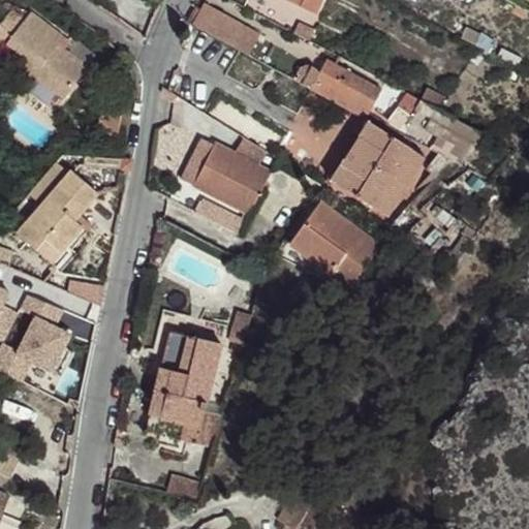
[(323,0),(287,0),(317,14),(323,0)]
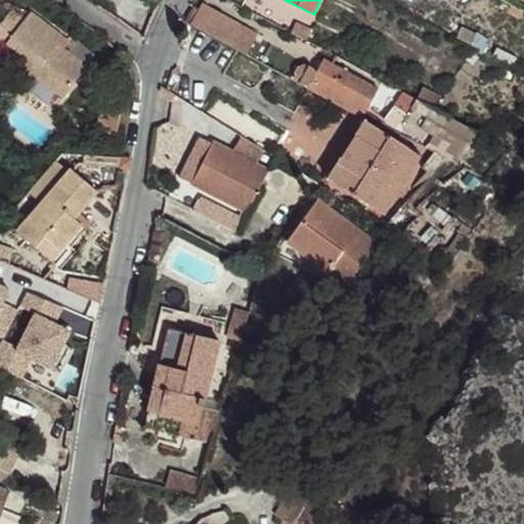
[(62,38),(31,12),(25,20),(11,10),(0,25),(0,47),(3,50),(7,43),(23,55),(17,62),(63,97),(87,68),(57,45),(62,38)]
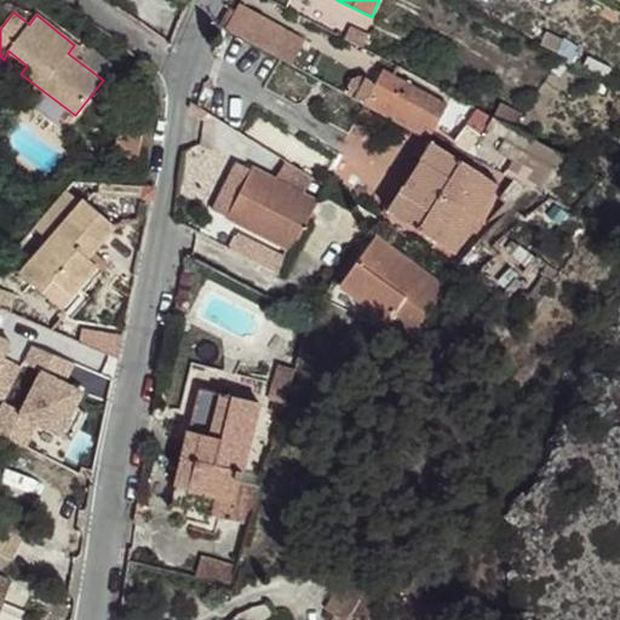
[(291,41),(256,22),(245,39),(264,50),(281,59),(291,41)]
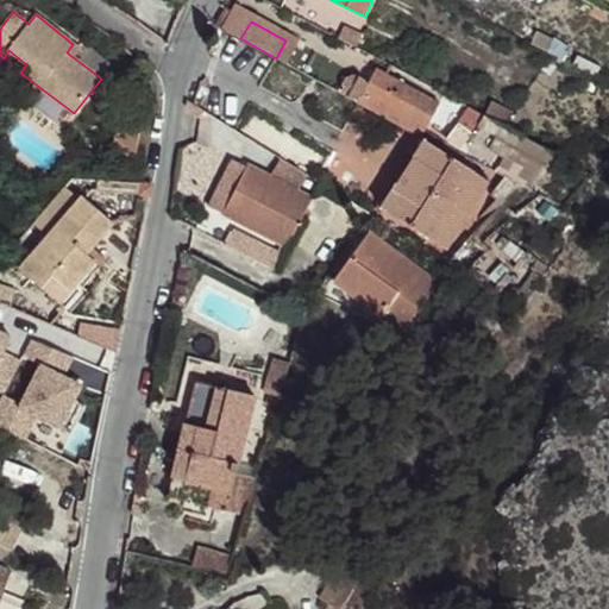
[(384,74),(377,69),(370,81),(378,86),(384,74)]
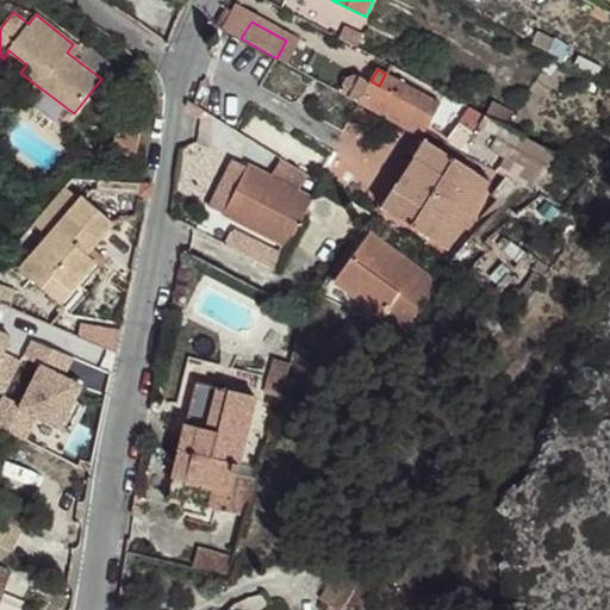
[(441,105),(385,74),(379,86),(371,81),(368,85),(366,83),(366,81),(363,79),(361,78),(358,76),(355,75),(353,76),(349,78),(347,79),(346,81),(343,83),(343,87),(343,89),(344,93),(346,95),(348,97),(350,99),(354,100),(356,99),(359,99),(361,98),(359,103),(415,134),(425,131),(441,105)]
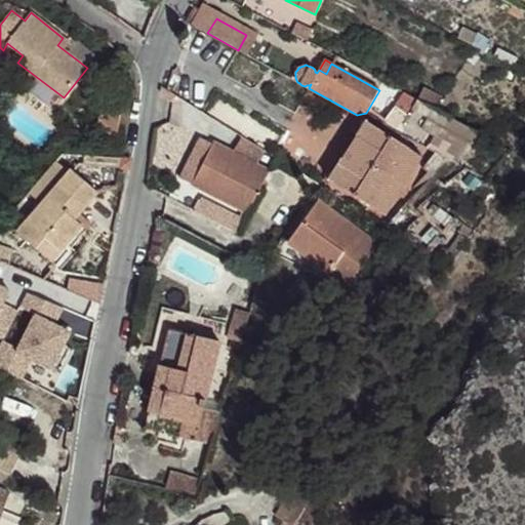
[(417,101),(404,93),(396,107),(407,115),(417,101)]
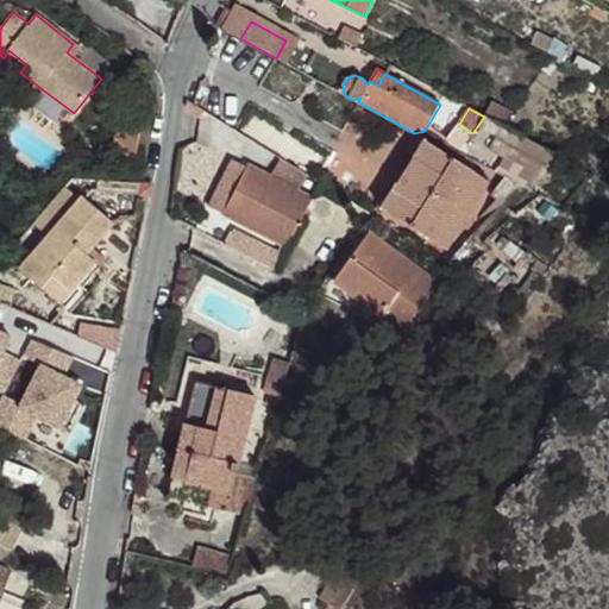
[(522,136),(484,117),(472,133),(460,150),(496,173),(522,136)]
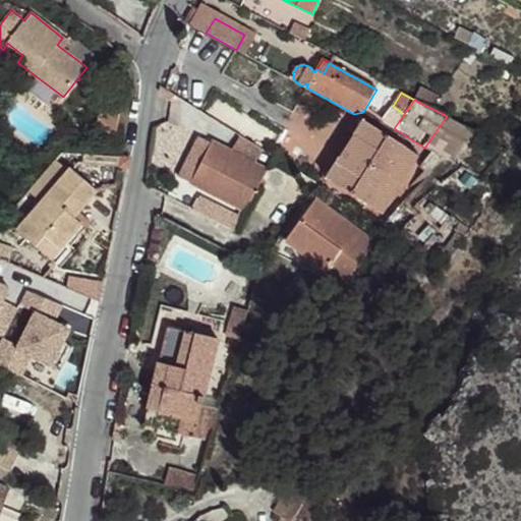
[(404,114),(393,106),(382,121),(394,128),(404,114)]
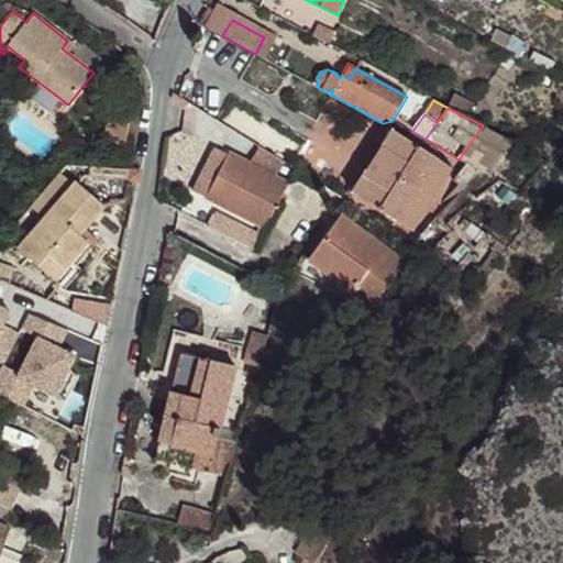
[(508,140),(483,125),(459,159),(475,170),(477,168),(489,175),(518,145),(508,140)]
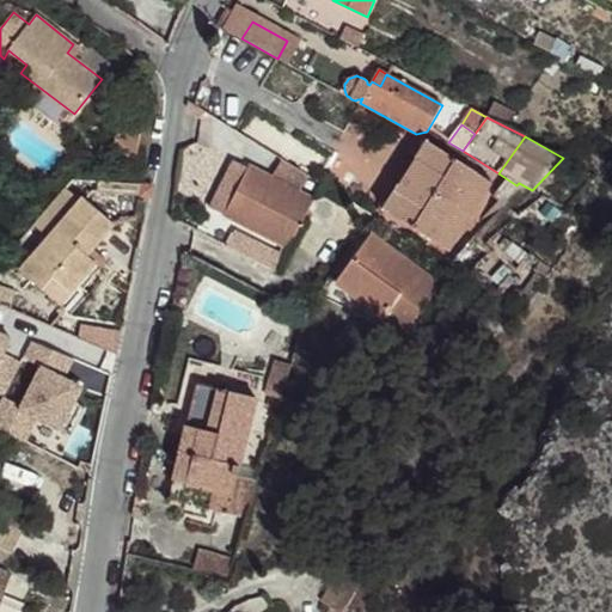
[(491,182),(423,139),(411,157),(416,159),(395,190),(391,188),(378,206),(448,251),(491,182)]
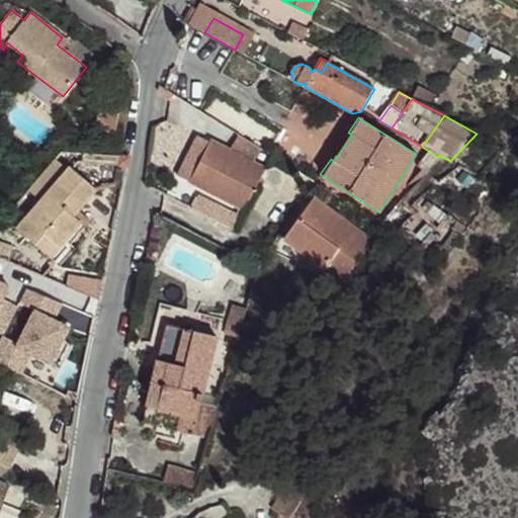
[(265,168),(211,141),(190,183),(244,209),(265,168)]
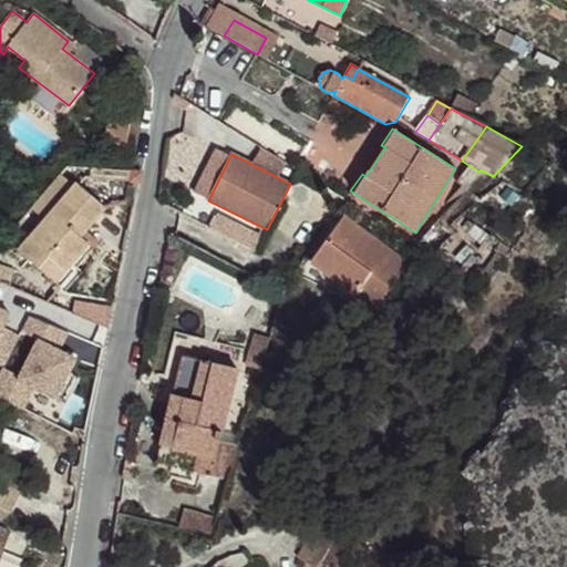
[(81,178),(69,167),(49,187),(31,207),(45,219),(78,183),(81,178)]
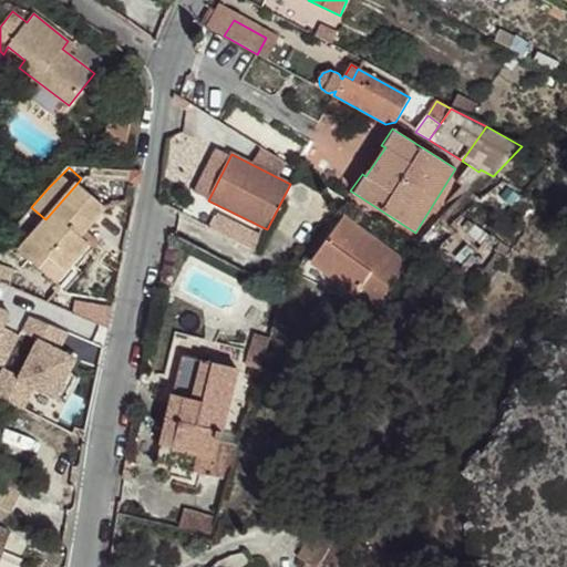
[(478,172),(472,181),(481,191),(494,176),(493,176),(481,169),(478,172)]
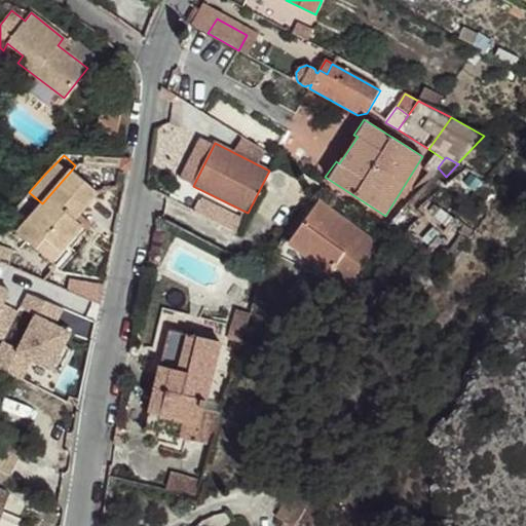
[(72,170),(42,203),(17,232),(51,263),(58,256),(83,226),(75,219),(98,193),(72,170)]
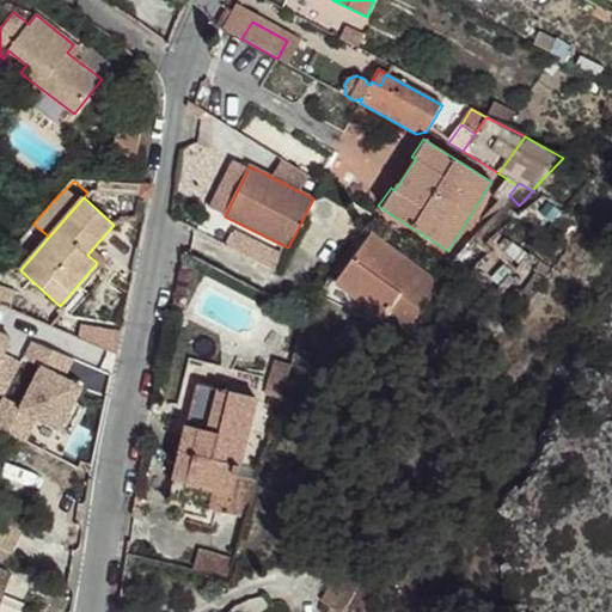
[(336,282),(404,335),(440,285),(369,233),(336,282)]
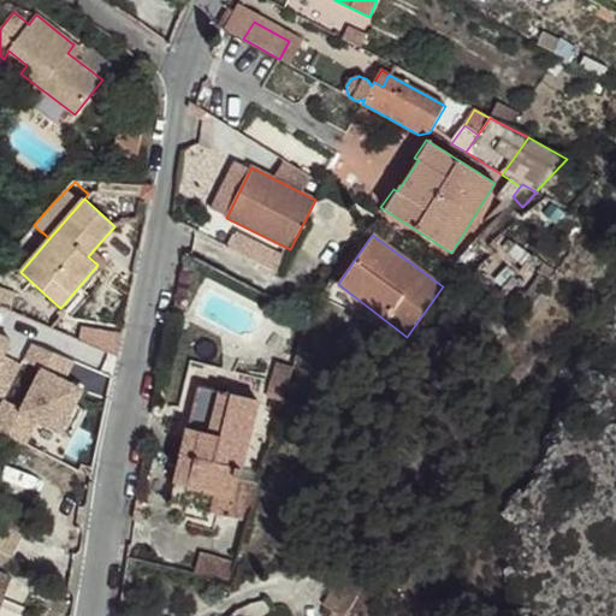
[(249,260),(278,274),(285,258),(258,244),(249,260)]
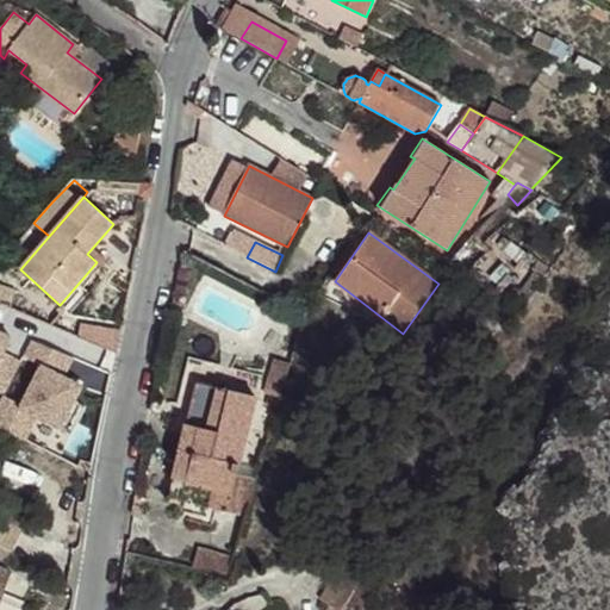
[(0,299),(12,303),(17,290),(0,284),(0,299)]
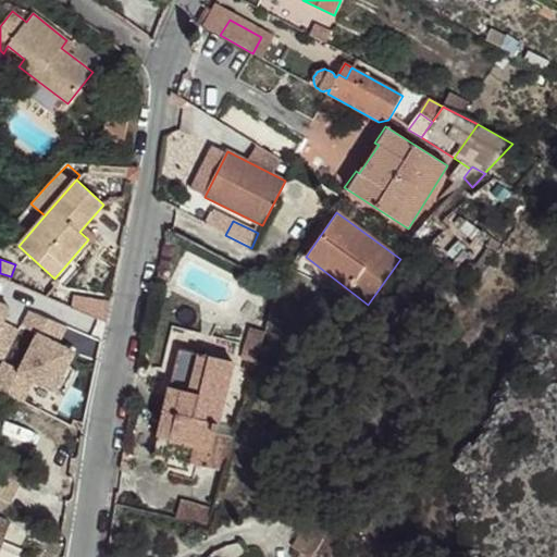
[(47,305),(24,301),(23,305),(0,301),(0,351),(12,354),(15,334),(66,342),(73,296),(49,293),(47,305)]
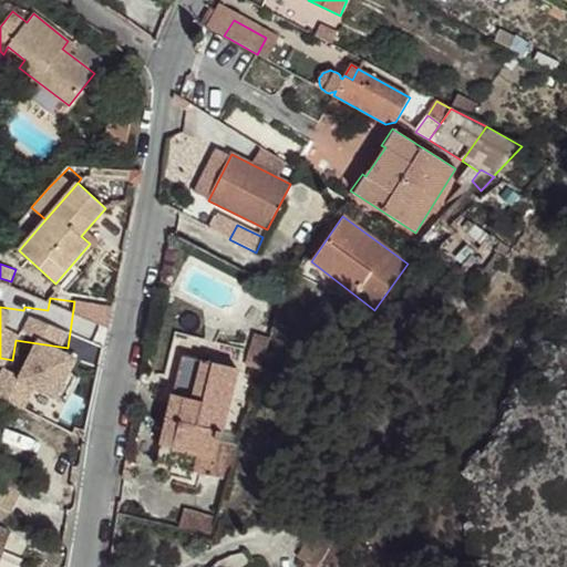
[(270,337),(256,333),(249,354),(264,358),(270,337)]
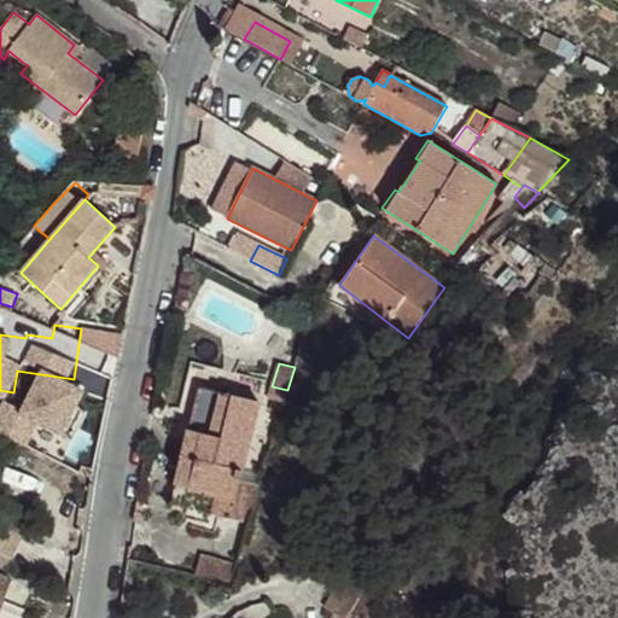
[(242,470),(258,401),(199,386),(170,505),(229,518),(242,470)]
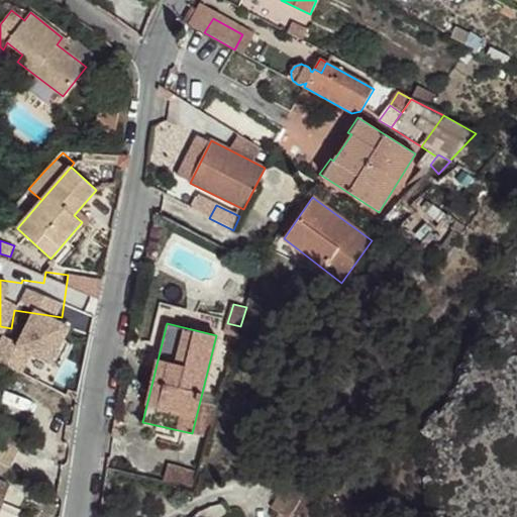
[(240,326),(227,323),(224,332),(237,335),(238,333),(240,326)]
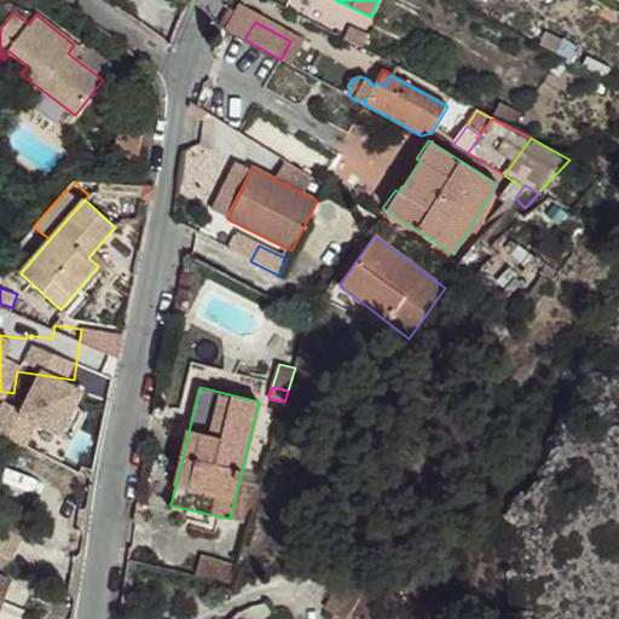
[(249,524),(264,475),(242,470),(230,519),(249,524)]
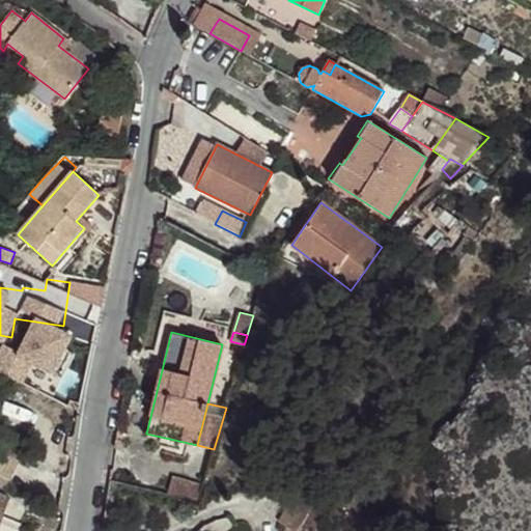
[(203,486),(175,480),(170,495),(199,502),(203,486)]
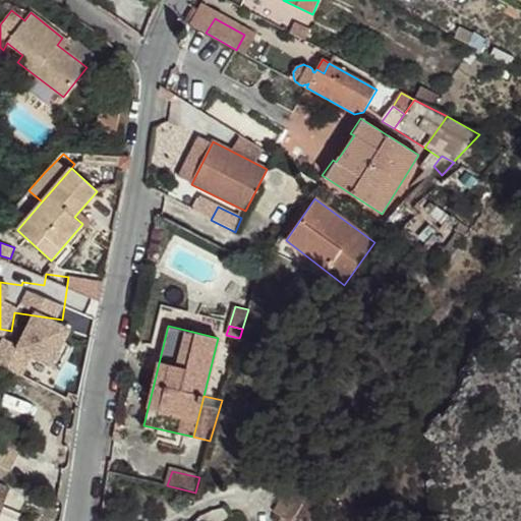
[(0,512),(10,489),(0,484),(0,512)]
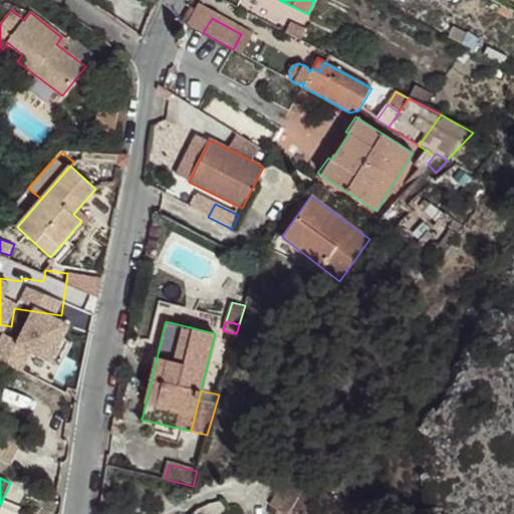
[(276,509),(284,513),(289,513),(300,494),(280,484),(268,504),(276,509)]
